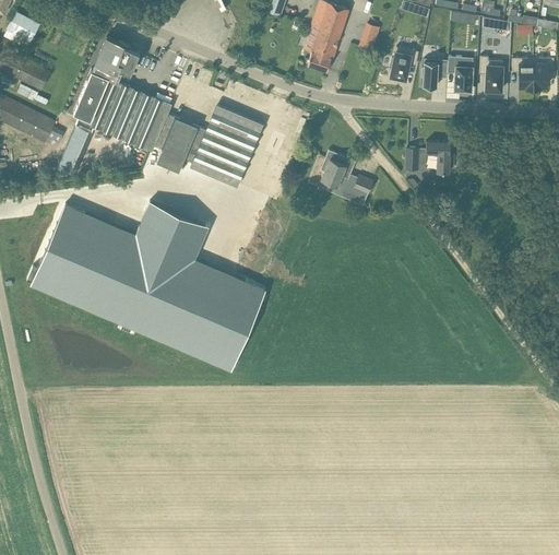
[(0,0),(0,14),(3,16),(11,0),(0,0)]
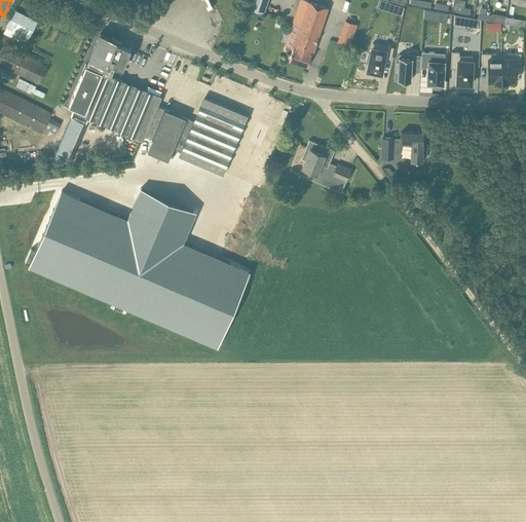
[(263,16),(267,0),(249,0),(246,10),(263,16)]
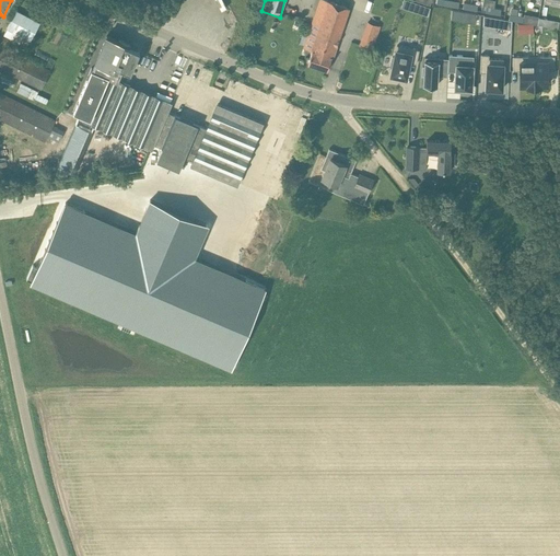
[(321,2),(307,42),(304,51),(312,55),(307,67),(327,73),(331,61),(333,61),(336,51),(349,12),(321,2)]
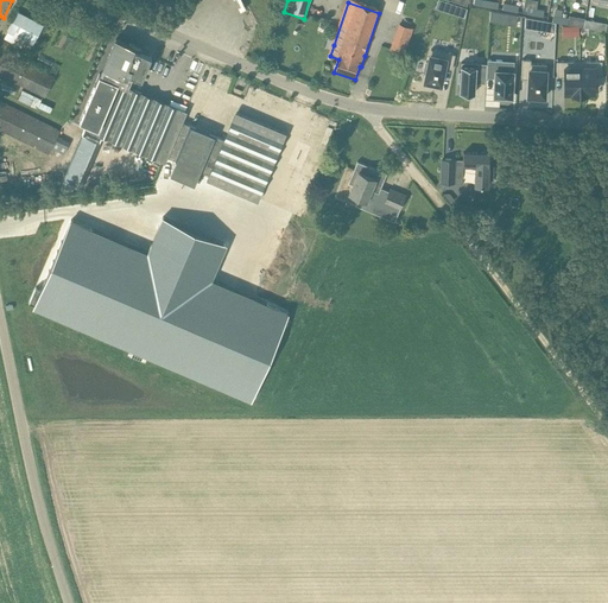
[(456,19),(464,21),(467,13),(458,10),(456,19)]
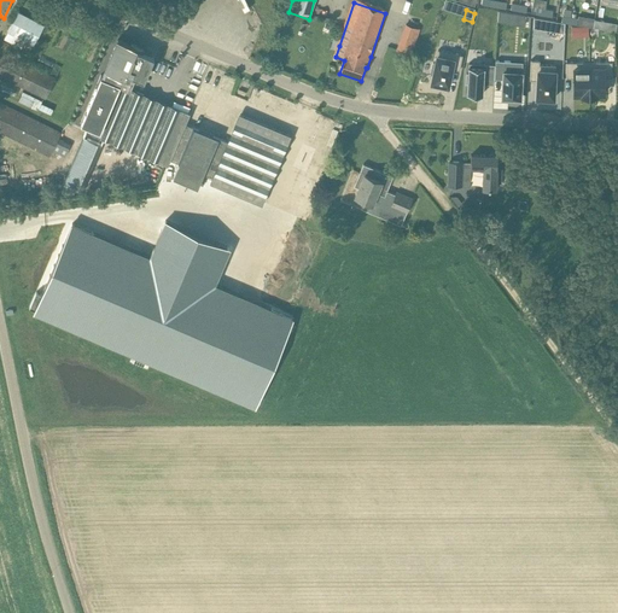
[(7,36),(4,44),(21,52),(24,46),(34,50),(45,29),(18,16),(7,36)]
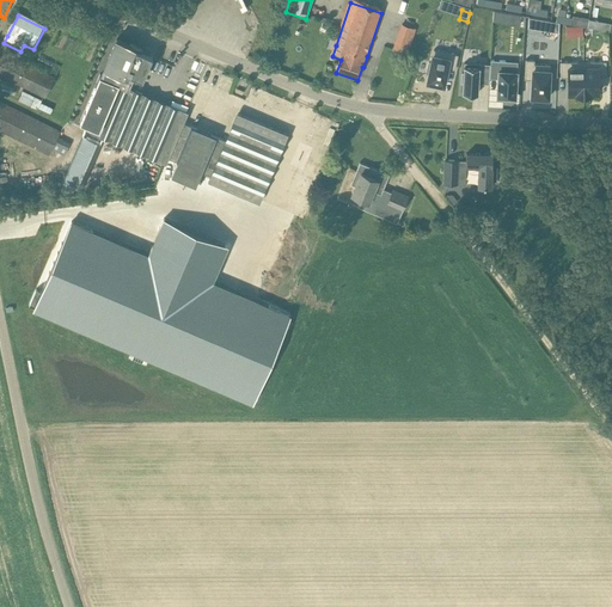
[(508,18),(507,28),(519,30),(520,20),(508,18)]
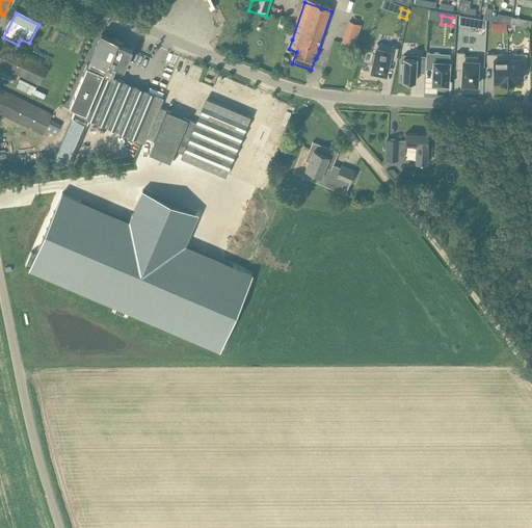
[(473,30),(485,32),(486,23),(474,22),(473,30)]
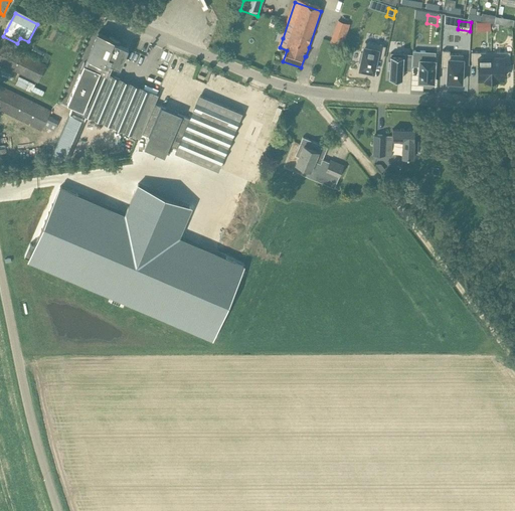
[(342,49),(349,28),(338,24),(331,45),(342,49)]
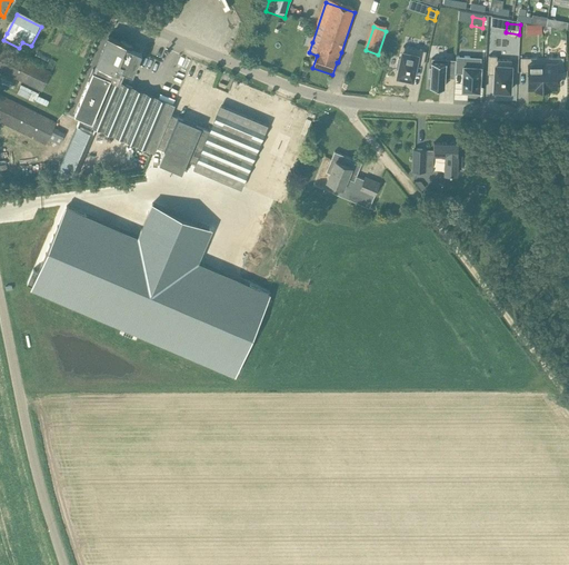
[(120,46),(109,40),(95,75),(91,73),(73,117),(85,121),(83,126),(155,156),(157,151),(163,154),(158,167),(181,177),(185,168),(240,191),(266,129),(221,110),(210,135),(169,118),(173,109),(119,86),(125,73),(132,77),(141,57),(135,53),(132,50),(131,50),(132,49),(121,43),(120,46)]
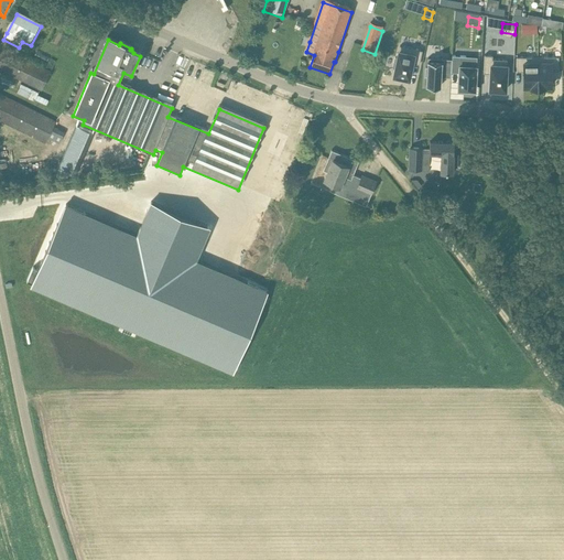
[(8,45),(0,41),(0,73),(41,94),(51,75),(4,52),(8,45)]
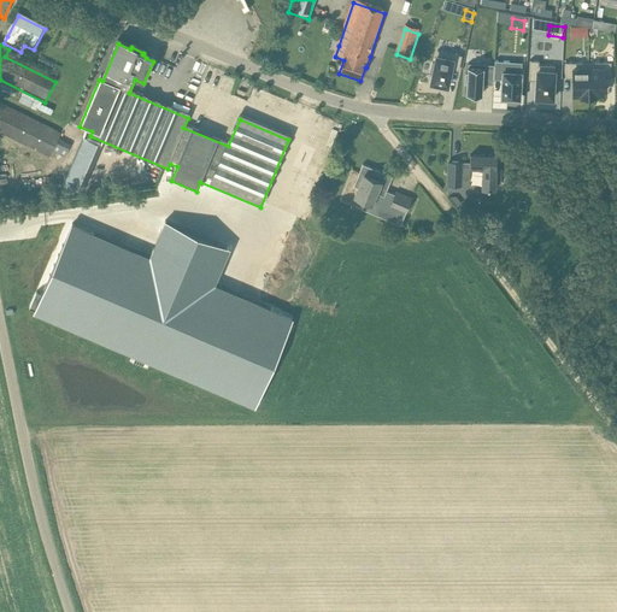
[(432,66),(429,77),(432,78),(430,87),(433,87),(433,89),(444,92),(445,89),(447,90),(451,74),(458,75),(462,59),(438,54),(434,68),(432,66)]
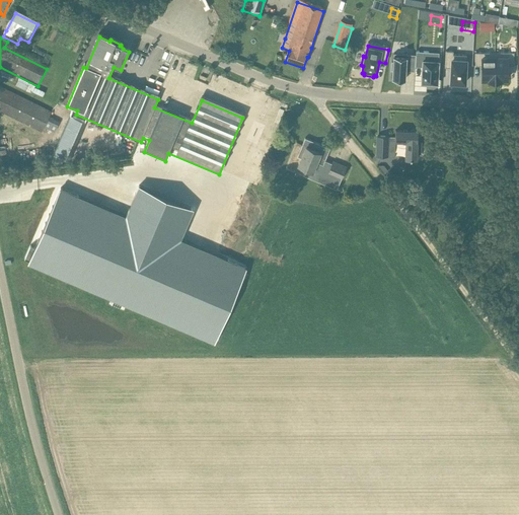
[(446,54),(445,70),(451,71),(450,85),(453,85),(453,87),(462,88),(462,86),(465,87),(466,58),(453,58),(453,54),(446,54)]
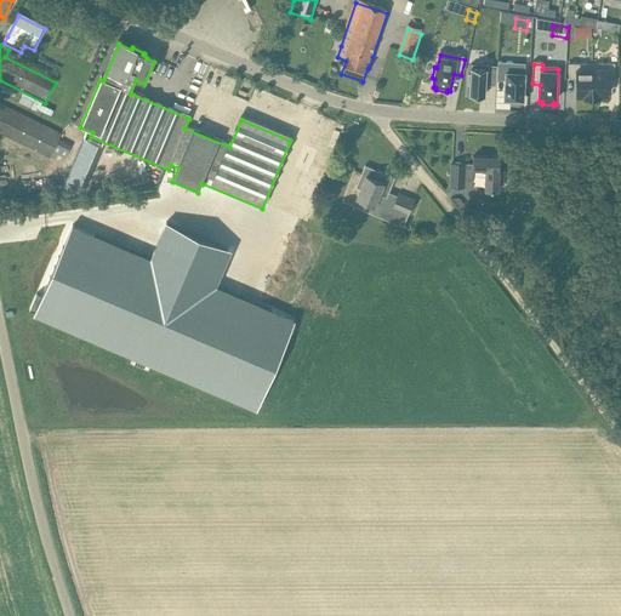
[(506,81),(505,102),(523,103),(524,77),(512,75),(513,66),(497,66),(497,81),(506,81)]
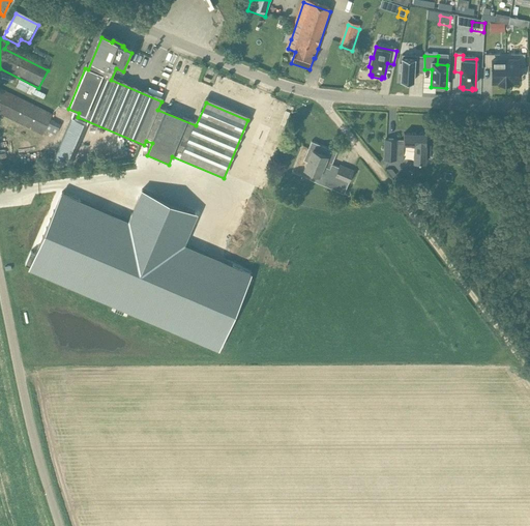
[(486,57),(486,70),(492,70),(492,84),(498,84),(498,85),(505,85),(505,57),(486,57)]
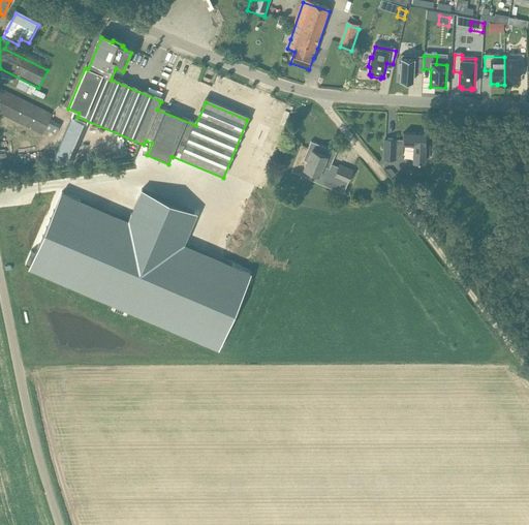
[(524,57),(504,57),(504,85),(511,85),(511,84),(518,84),(517,70),(524,70),(524,57)]
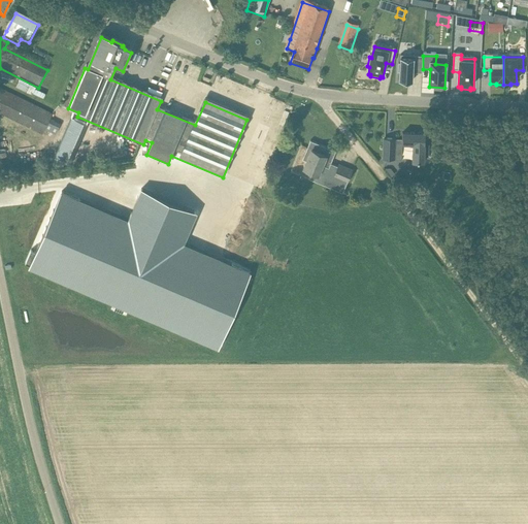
[(423,59),(401,58),(400,67),(398,67),(398,75),(400,75),(399,84),(400,84),(400,86),(406,86),(406,84),(413,85),(413,75),(416,75),(422,76),(423,59)]
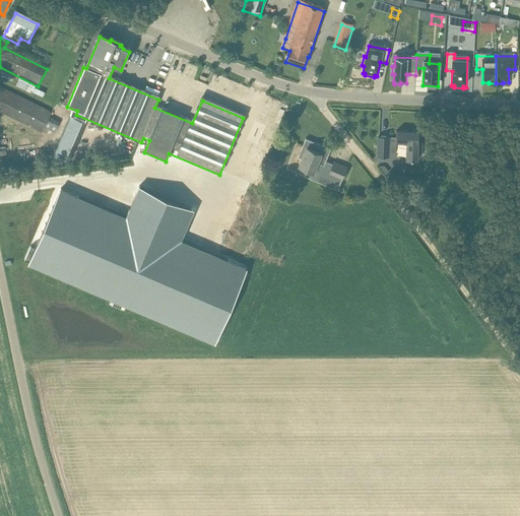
[(15,87),(26,92),(29,85),(19,80),(15,87)]
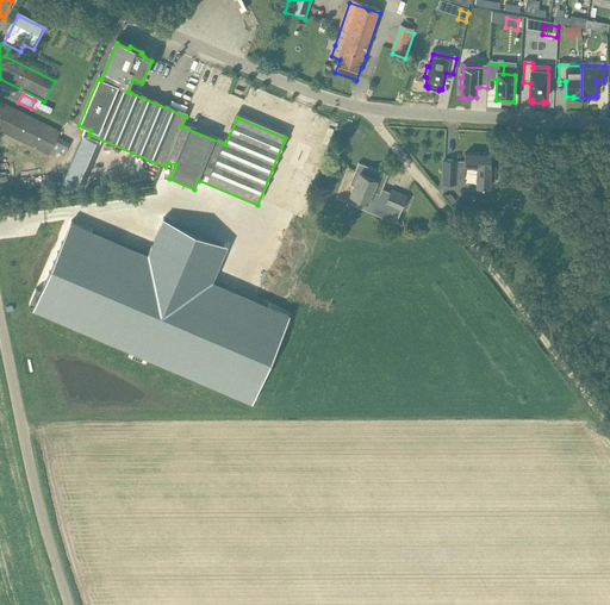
[(0,105),(0,133),(49,158),(60,136),(0,105)]
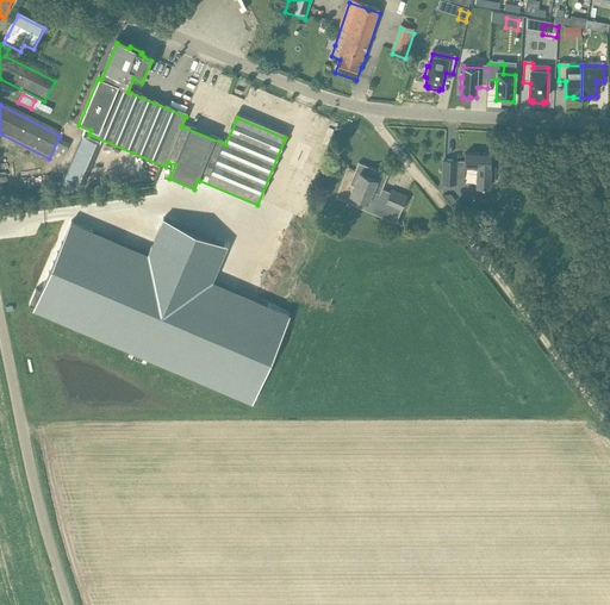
[(456,169),(465,169),(478,169),(477,191),(489,192),(489,185),(493,185),(495,178),(495,170),(491,170),(491,158),(465,157),(465,164),(456,164),(456,169)]
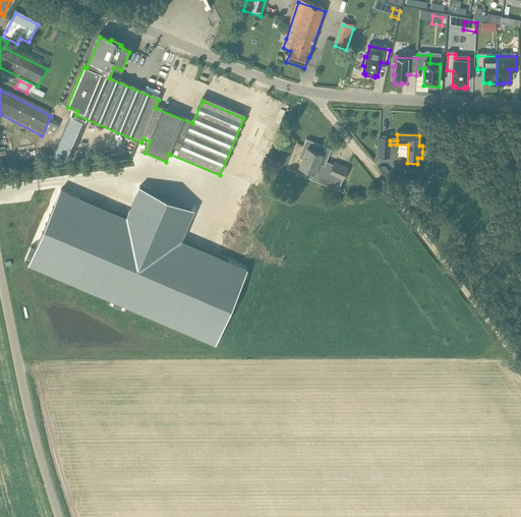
[(390,140),(379,139),(378,160),(389,160),(390,145),(390,140)]
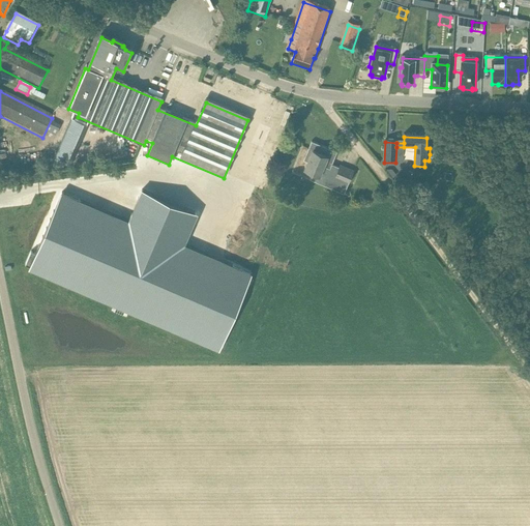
[(312,145),(308,152),(312,153),(304,172),(314,176),(310,184),(322,190),(327,177),(348,186),(353,174),(340,169),(340,171),(331,168),(336,155),(312,145)]
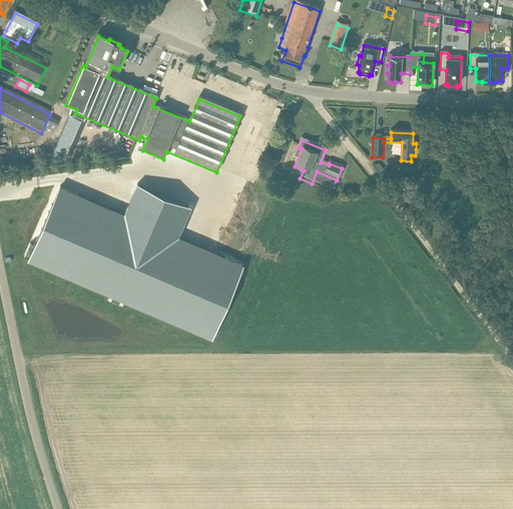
[(436,151),(436,161),(447,161),(447,154),(447,152),(444,152),(436,151)]
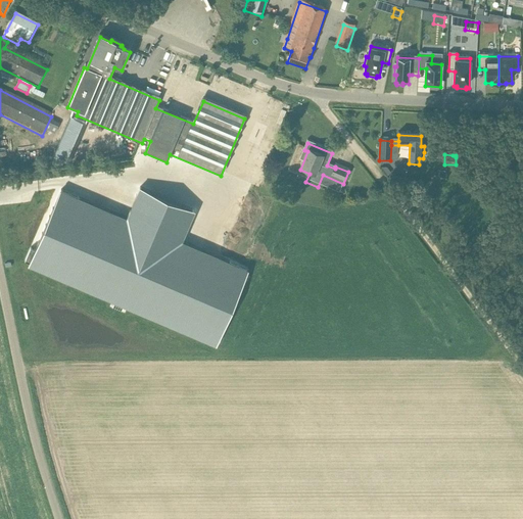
[(31,250),(25,264),(30,266),(29,268),(216,347),(247,272),(228,264),(182,244),(194,214),(140,190),(127,221),(60,192),(35,252),(31,250)]
